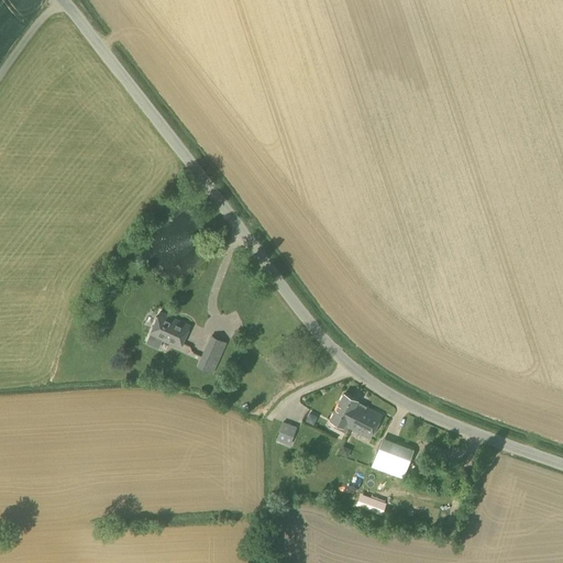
[(179,350),(189,327),(159,312),(150,335),(179,350)]
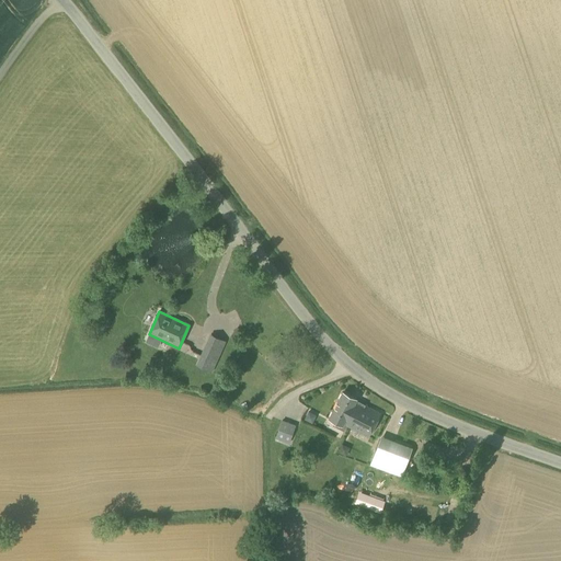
[(219,353),(205,346),(201,356),(208,359),(204,368),(212,371),(219,353)]
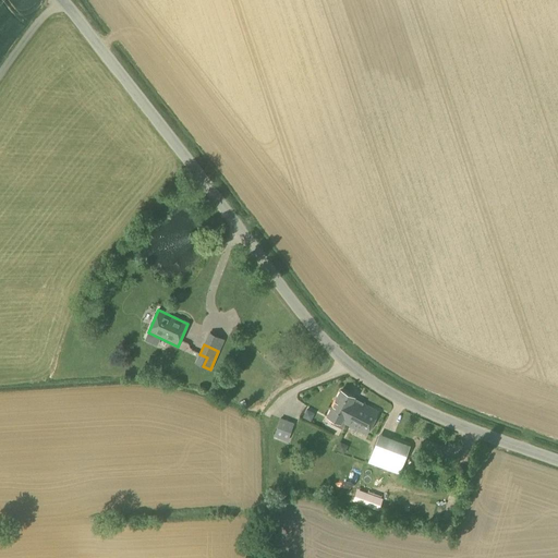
[(327,417),(334,421),(331,425),(341,429),(344,425),(366,436),(379,412),(353,399),(354,397),(341,390),(327,417)]
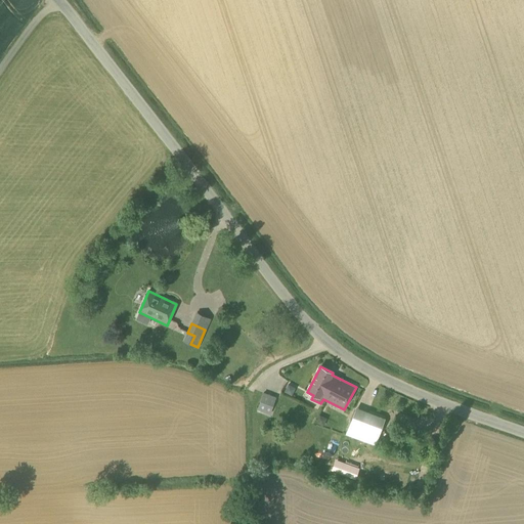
[(276,397),(263,393),(256,410),(269,415),(276,397)]
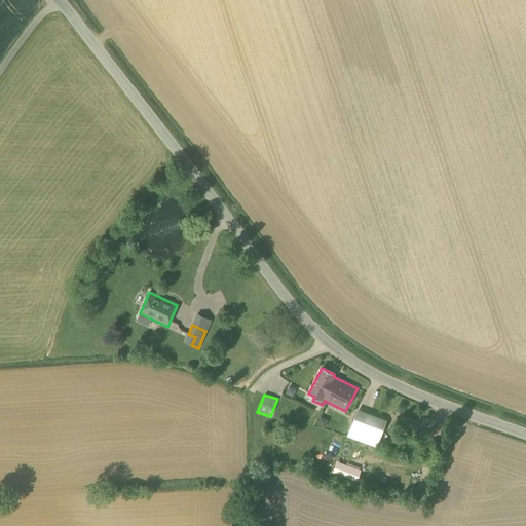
[(376,448),(386,420),(357,409),(346,437),(376,448)]
